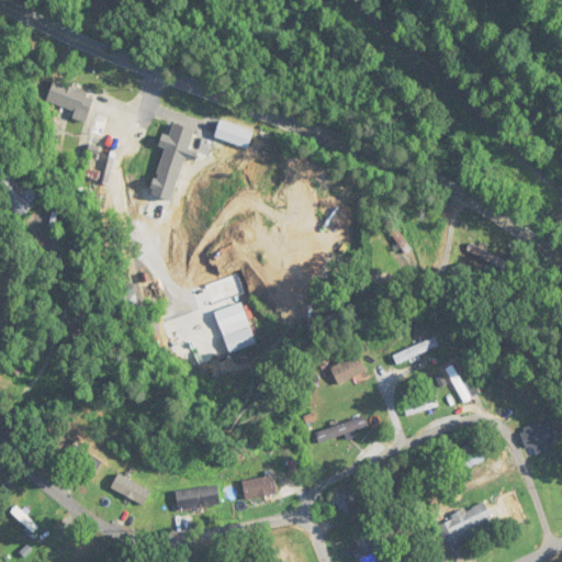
[(40,88),(69,94),(67,104),(86,109),(90,90),(42,80),(40,88)]
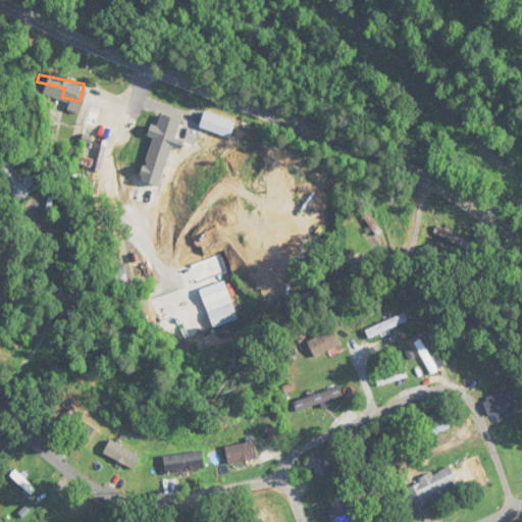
[(202,128),(204,121),(168,109),(165,116),(202,128)]
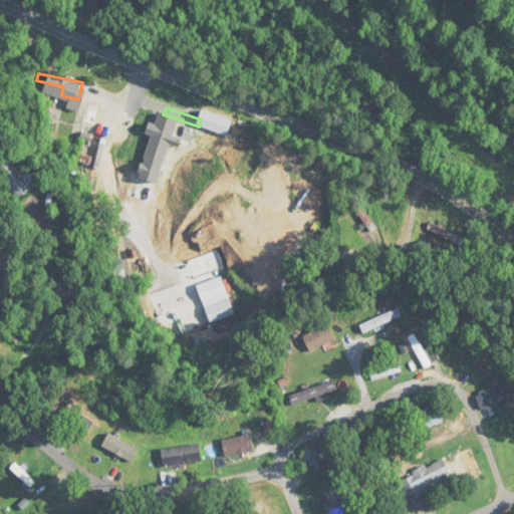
[(96,109),(89,108),(80,140),(86,142),(96,109)]
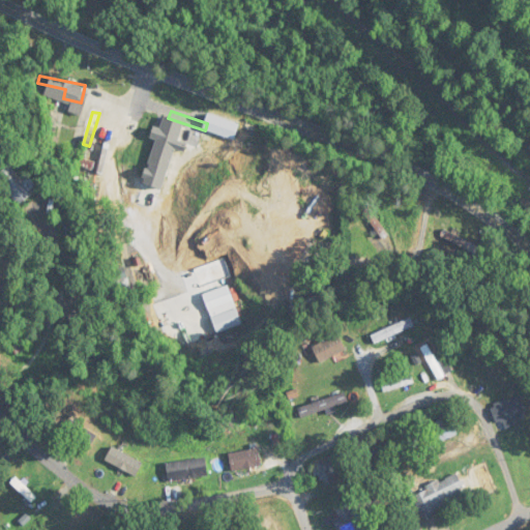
[(25,174),(19,178),(9,166),(0,172),(0,184),(16,206),(36,190),(25,174)]
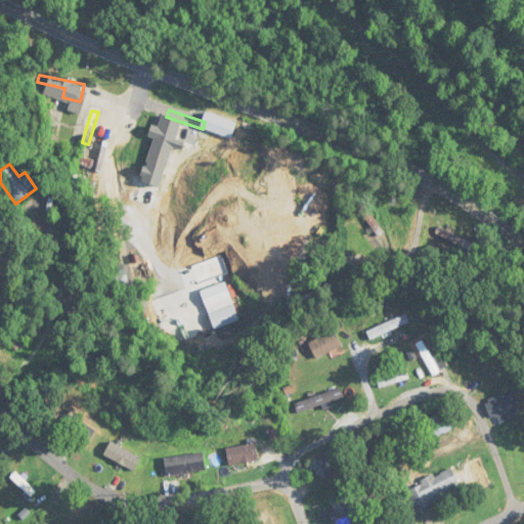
[(366,332),(369,339),(401,325),(398,318),(366,332)]
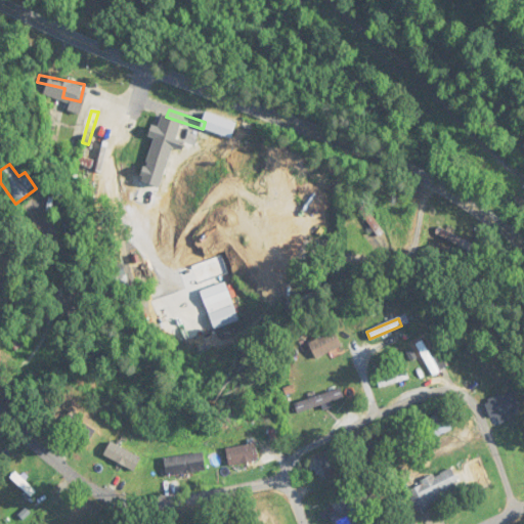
[(307,345),(314,359),(341,346),(334,332),(307,345)]
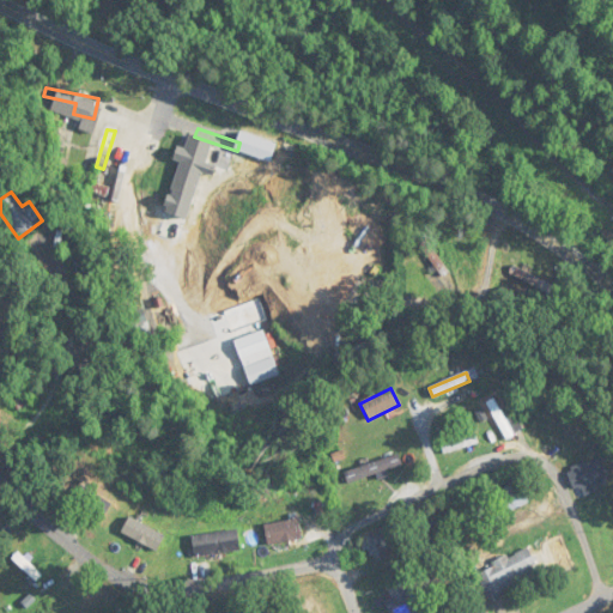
[(443,454),(478,444),(475,434),(441,443),(443,454)]
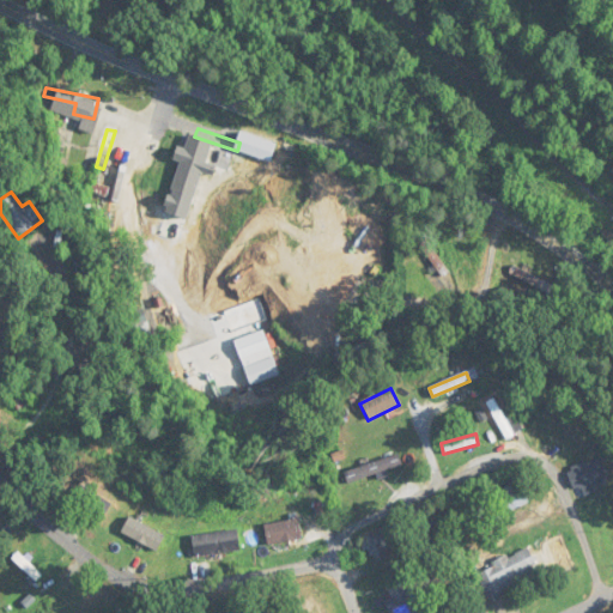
[(344,472),(347,484),(401,466),(398,454),(344,472)]
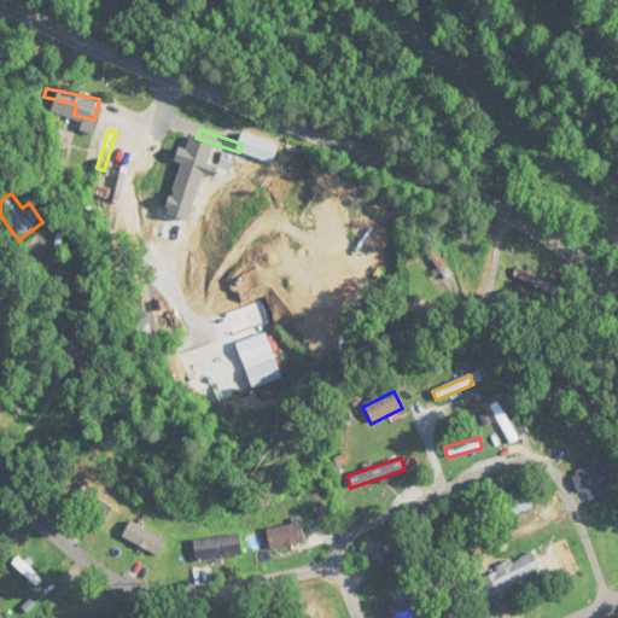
[(601,487),(611,483),(604,461),(571,472),(582,502),(604,495),(601,487)]
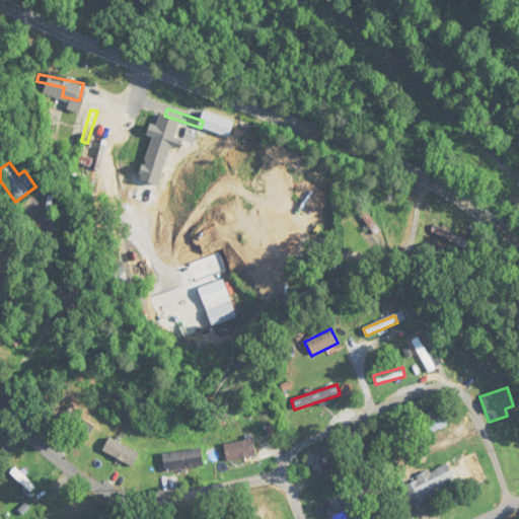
[(447,425),(439,408),(422,416),(431,433),(447,425)]
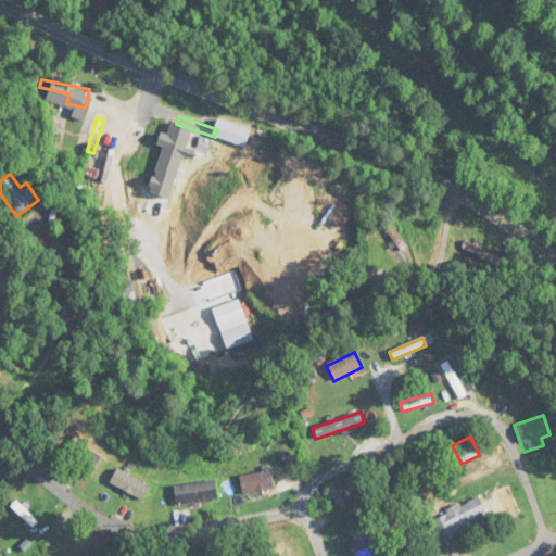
[(101,457),(76,440),(66,454),(92,471),(101,457)]
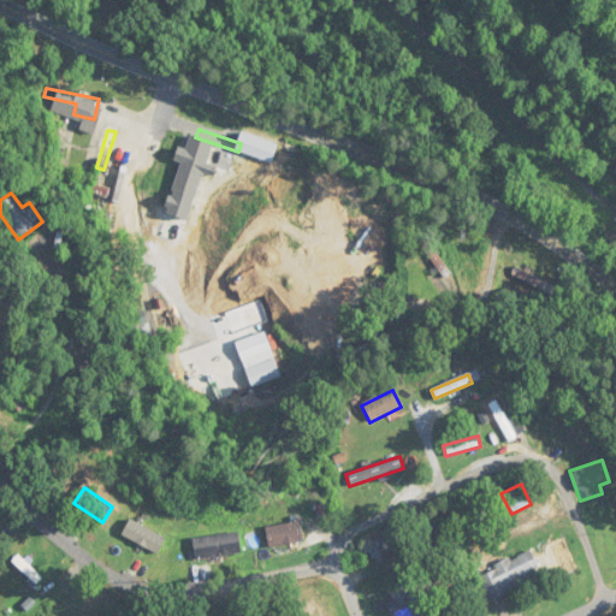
[(158,555),(166,538),(129,520),(122,537),(158,555)]
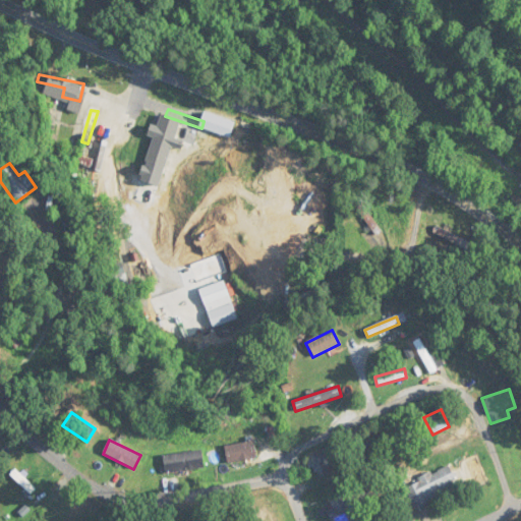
[(227,463),(256,458),(253,441),(224,446),(227,463)]
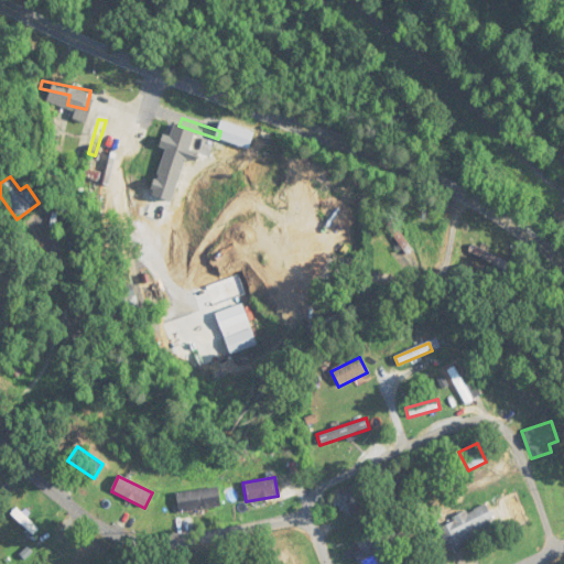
[(345,520),(357,513),(355,509),(365,503),(355,484),(333,495),(345,520)]
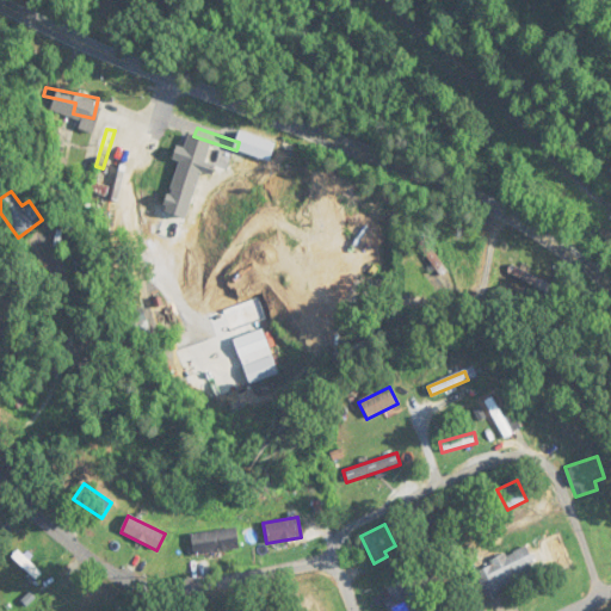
[(193,556),(239,550),(236,529),(191,535),(193,556)]
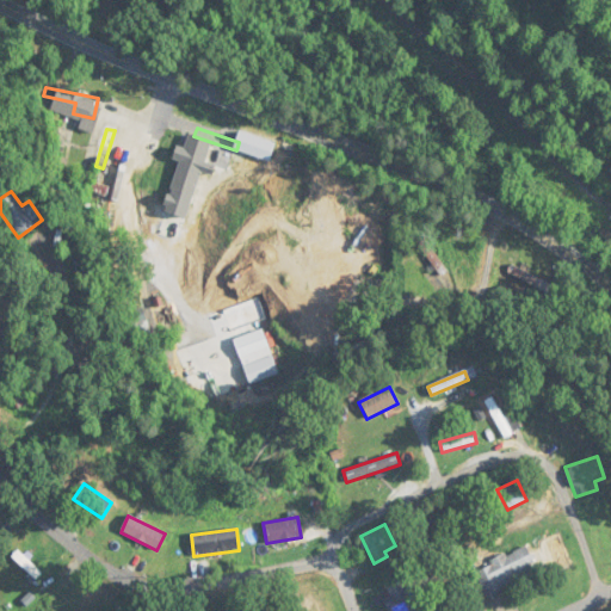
[(487,596),(537,572),(525,547),(475,571),(487,596)]
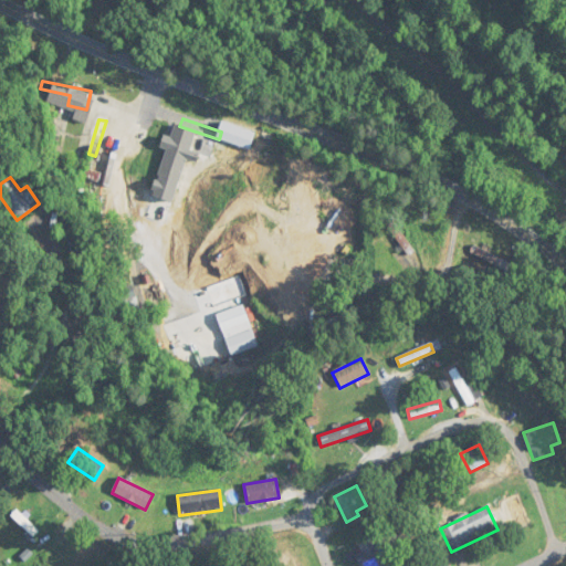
[(355,558),(358,565),(385,565),(388,564),(373,536),(357,544),(363,554),(355,558)]
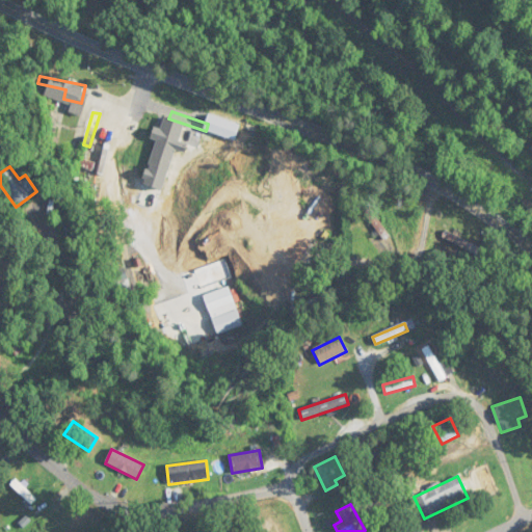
[(251,521),(255,531),(265,531),(261,517),(251,521)]
